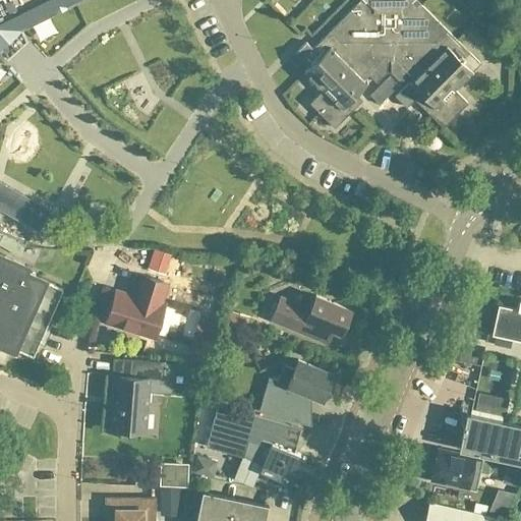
[(0,0),(0,58),(1,59),(23,39),(21,35),(19,30),(78,0),(0,0)]
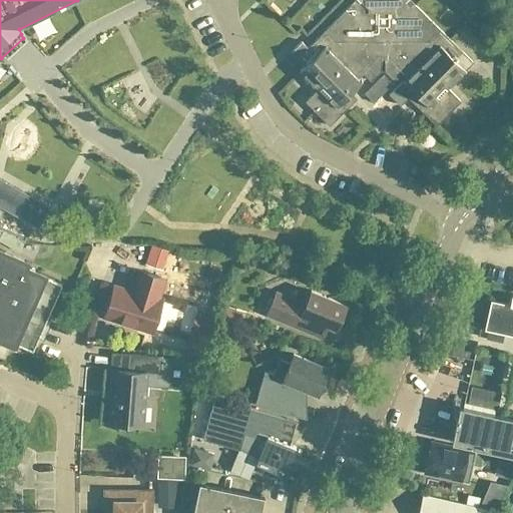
[(329,128),(353,104),(347,98),(362,83),(358,80),(363,75),(371,83),(381,73),(382,73),(382,30),(382,0),(355,0),(359,4),(354,9),(351,6),(308,50),(301,44),(291,54),(304,68),(299,73),(317,91),(305,103),(329,128)]
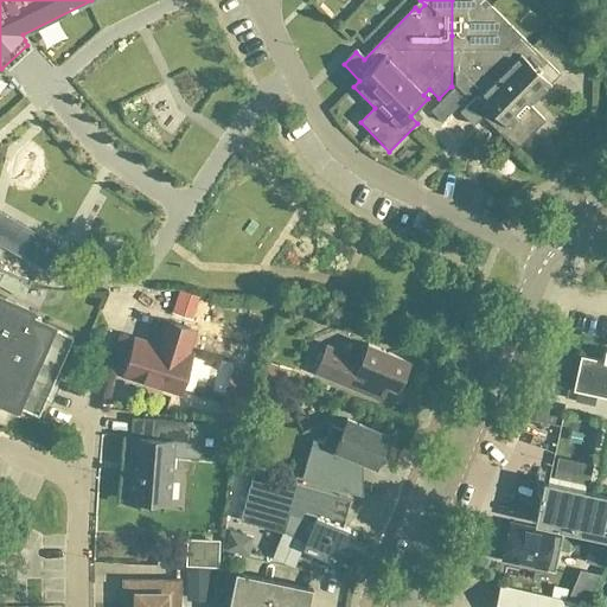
[(452,0),(452,36),(452,87),(454,87),(466,98),(475,89),(480,94),(477,98),(494,116),(487,123),(516,151),(544,122),(530,107),(560,77),(490,7),(486,11),(480,4),(483,0),(452,0)]
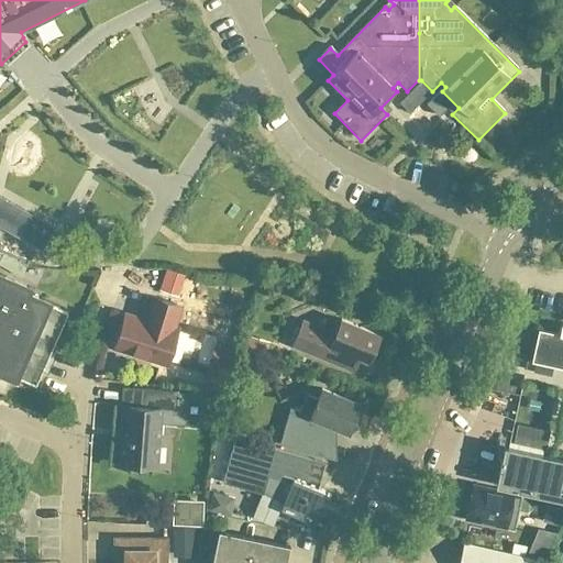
[(408,114),(427,96),(417,87),(398,106),(408,114)]
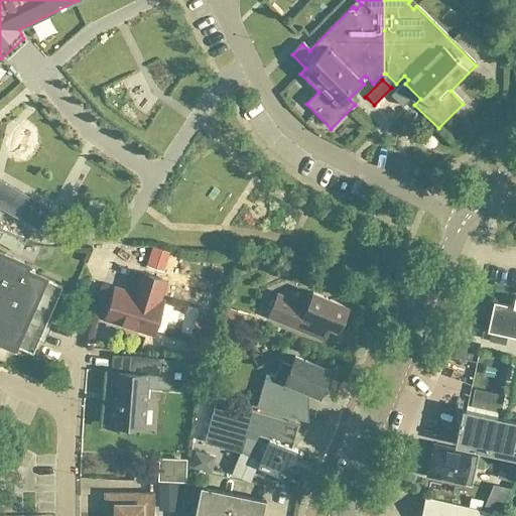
[(0,182),(0,210),(37,232),(49,211),(0,182)]
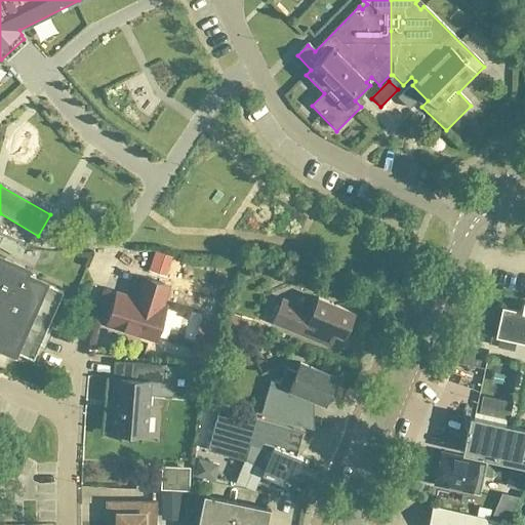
[(93,216),(115,206),(107,191),(86,201),(93,216)]
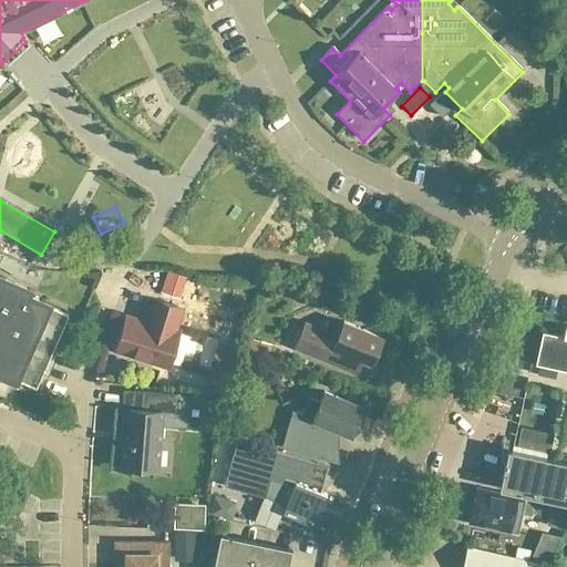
[(0,374),(35,390),(68,318),(24,299),(27,294),(0,281),(0,374)]
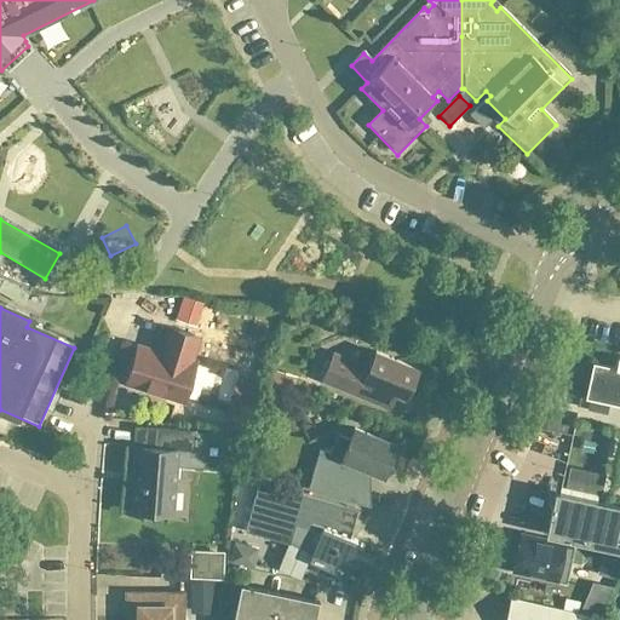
[(189,366),(197,339),(170,331),(161,357),(138,350),(127,385),(183,402),(194,368),(189,366)]
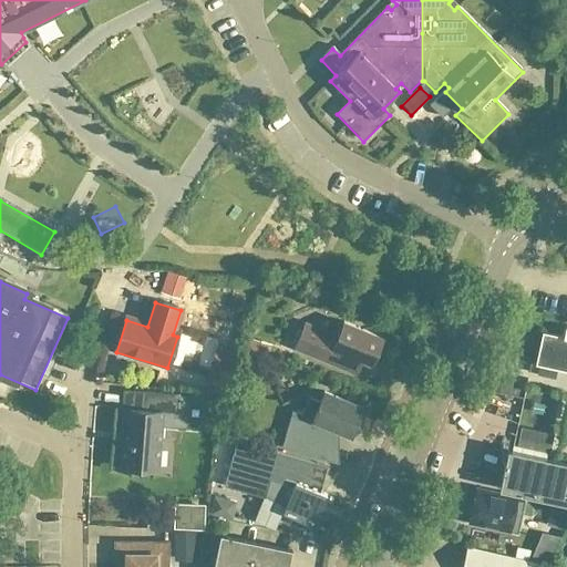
[(343,323),(337,339),(305,326),(295,350),(356,375),(361,362),(371,366),(381,339),(343,323)]
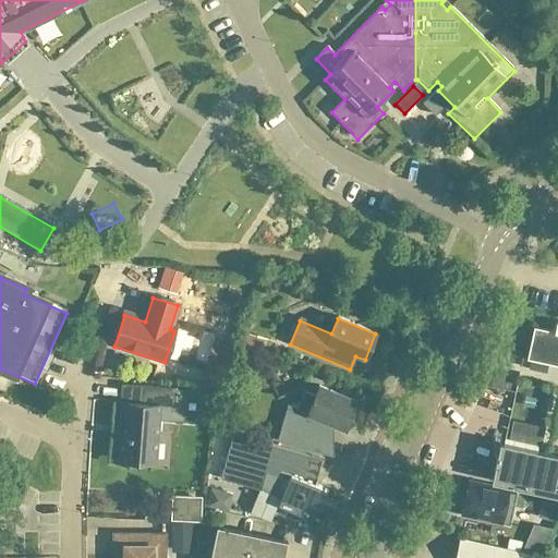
[(557,324),(556,324),(554,334),(533,329),(526,361),(557,367),(557,324)]
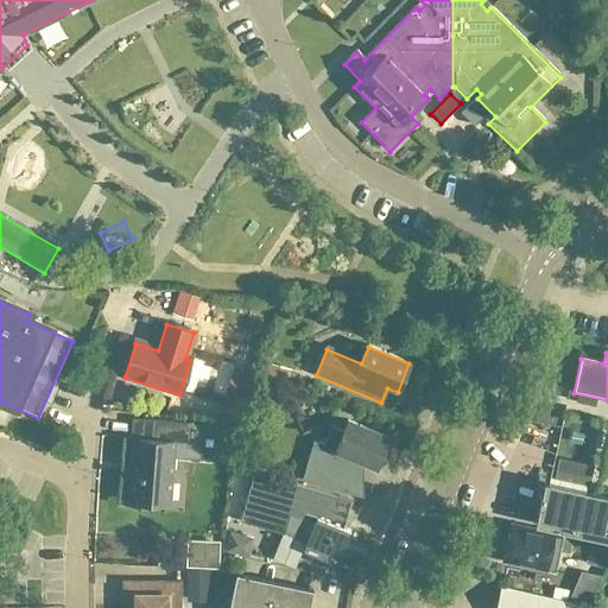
[(251,403),(233,397),(225,422),(244,428),(251,403)]
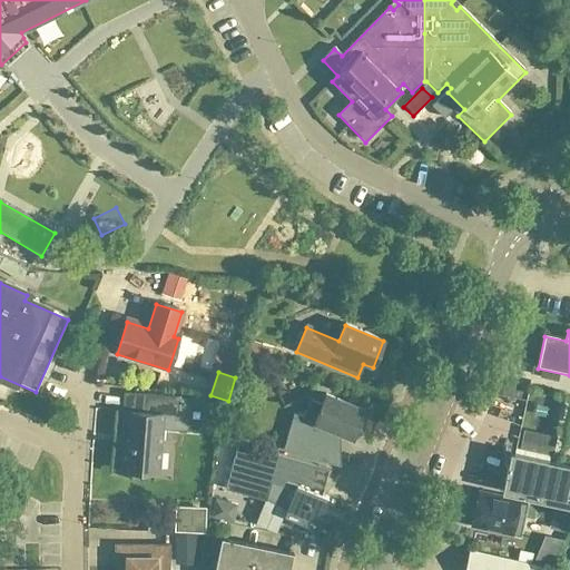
[(121,413),(117,472),(158,475),(161,429),(163,416),(177,418),(176,430),(209,432),(212,401),(180,399),(146,396),(144,414),(121,413)]
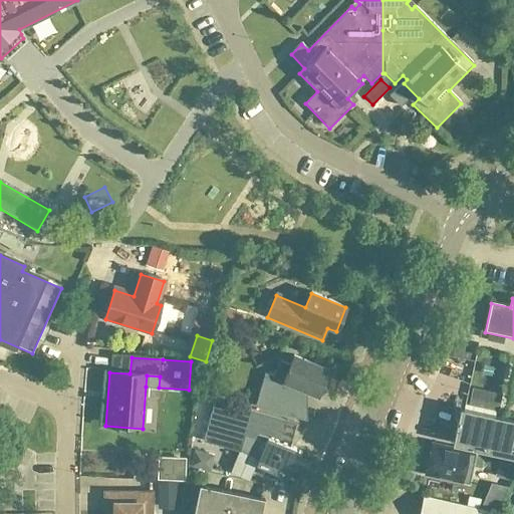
[(293,357),(289,366),(279,362),(273,376),(264,374),(255,408),(298,420),(302,405),(298,397),(301,390),(318,397),(328,371),(293,357)]
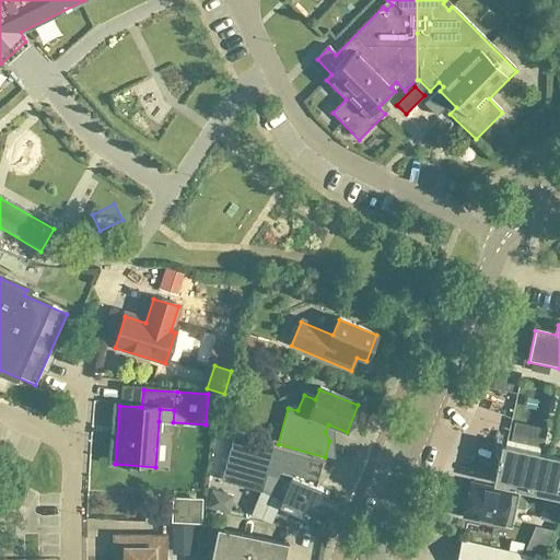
[(513,426),(510,443),(539,450),(544,432),(513,426)]
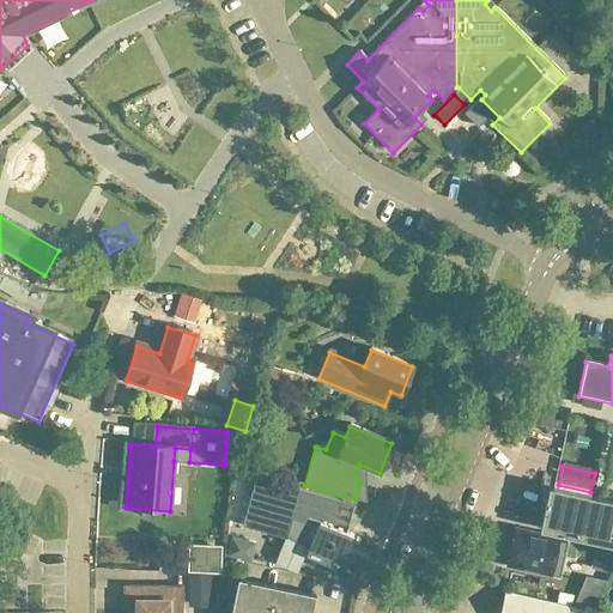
[(305,557),(339,570),(352,536),(345,534),(347,525),(338,522),(343,503),(256,479),(242,527),(286,540),(287,545),(302,551),(308,550),(305,557)]
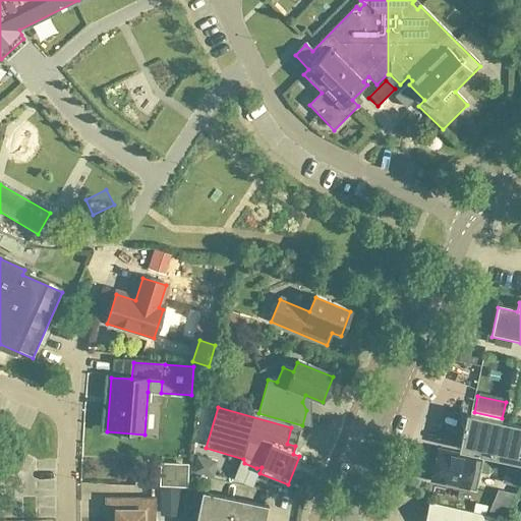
[(457,451),(475,455),(474,456),(520,465),(520,425),(465,414),(457,451)]
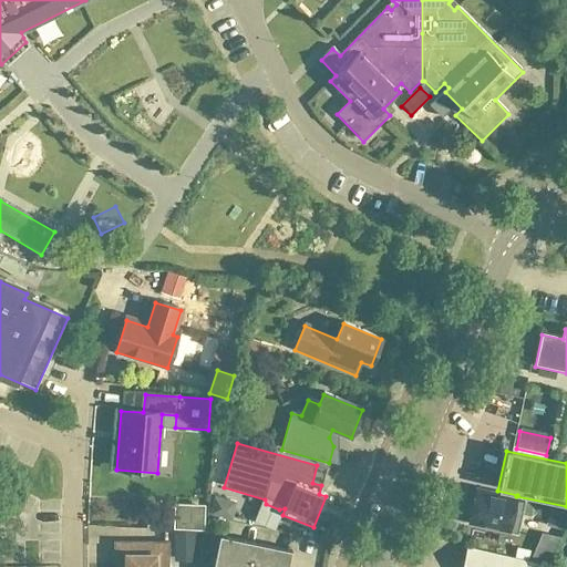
[(476,491),(468,525),(508,534),(517,535),(524,503),(515,501),(516,498),(476,491)]
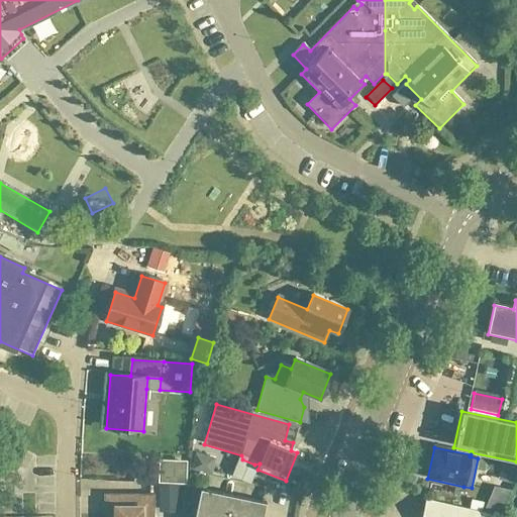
[(214,458),(194,454),(191,472),(211,476),(214,458)]
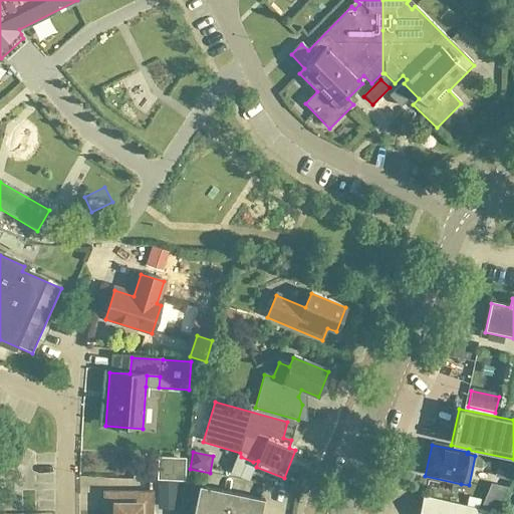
[(177,483),(157,483),(157,510),(177,510),(177,483)]
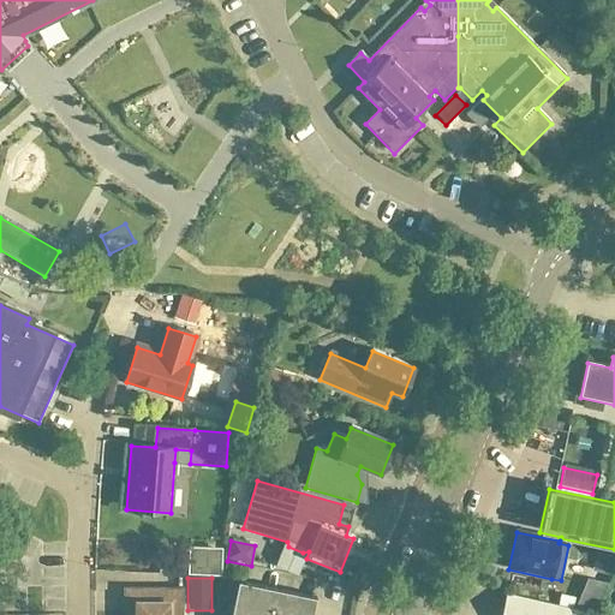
[(312,614),(317,598),(239,581),(231,614),(312,614)]
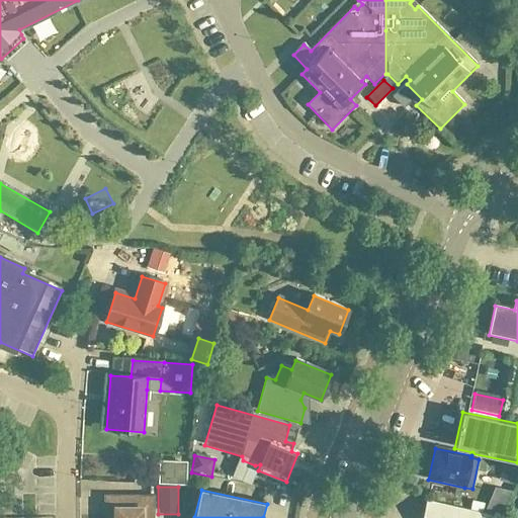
[(108,501),(107,517),(150,517),(150,501),(108,501)]
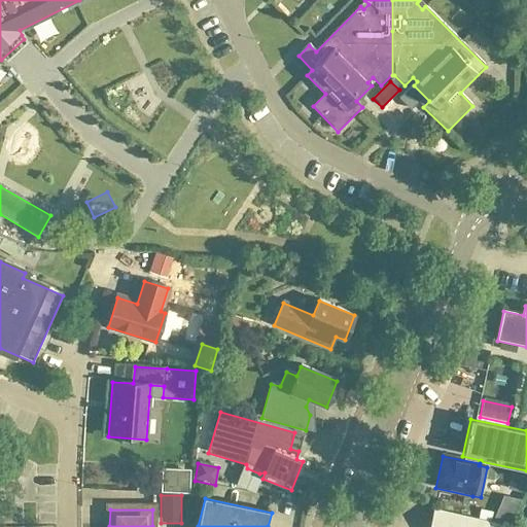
[(433,526),(498,526),(498,524),(437,512),(433,526)]
